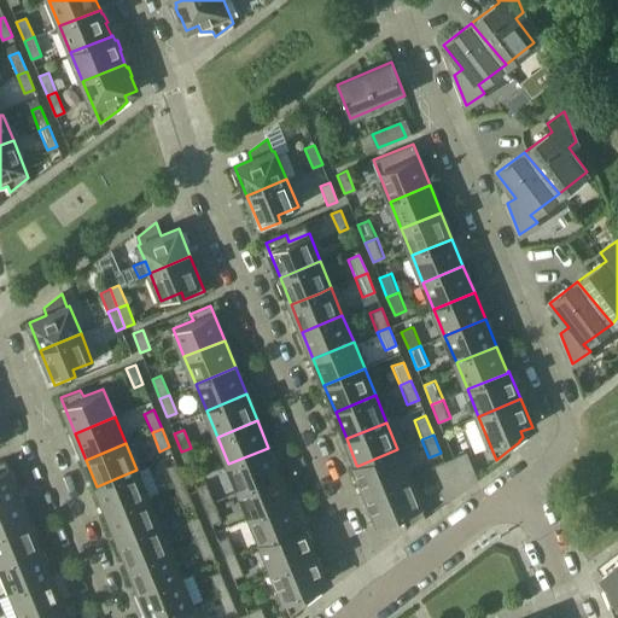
[(199,467),(191,448),(181,452),(190,471),(199,467)]
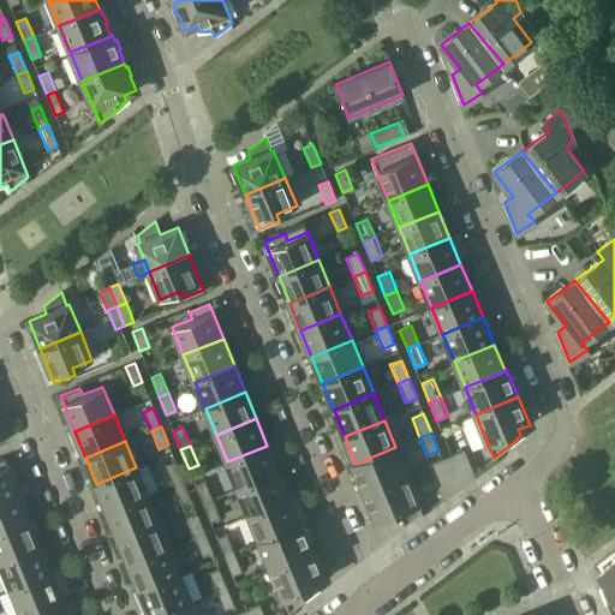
[(278,472),(267,446),(227,461),(238,488),(278,472)]
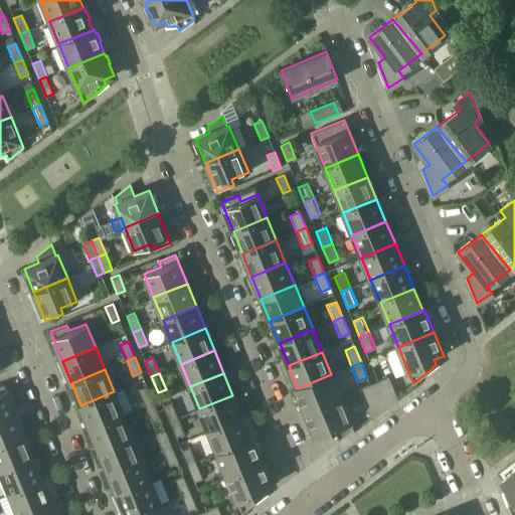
[(298,388),(297,387),(296,387),(305,411),(340,396),(331,374),(298,388)]
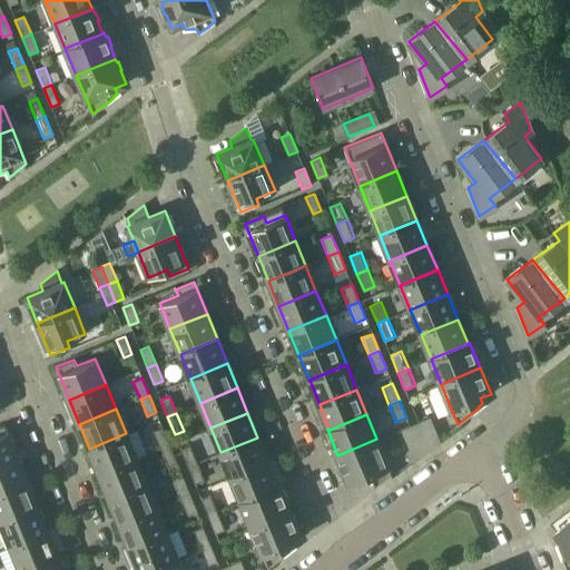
[(429,418),(418,422),(428,446),(438,439),(429,418)]
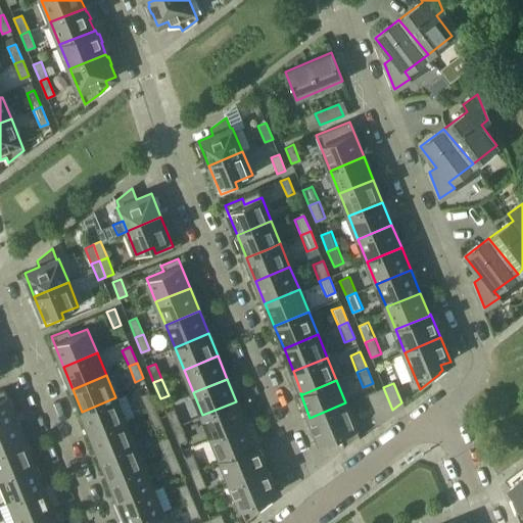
[(0,425),(16,420),(4,389),(0,390),(0,425)]
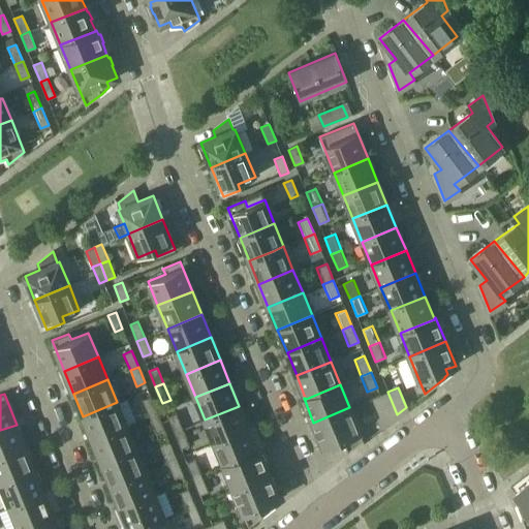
[(391,419),(380,395),(370,399),(381,427),(391,419)]
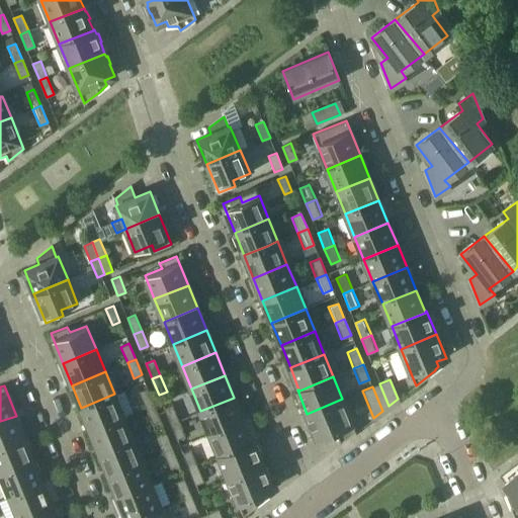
[(154,405),(147,389),(140,392),(146,408),(154,405)]
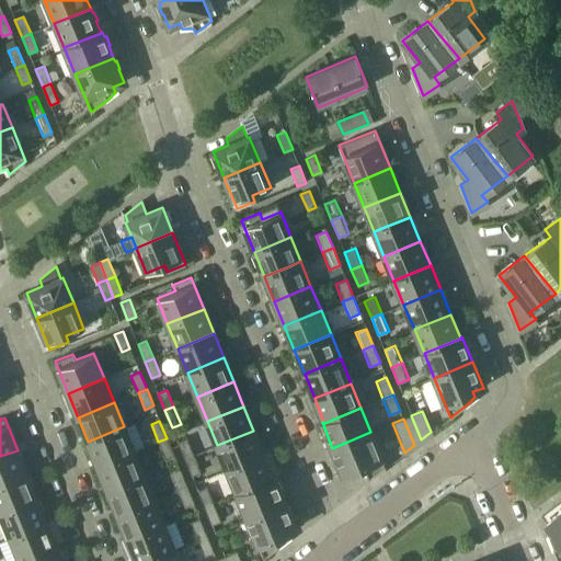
[(124,426),(88,442),(98,466),(134,451),(124,426)]
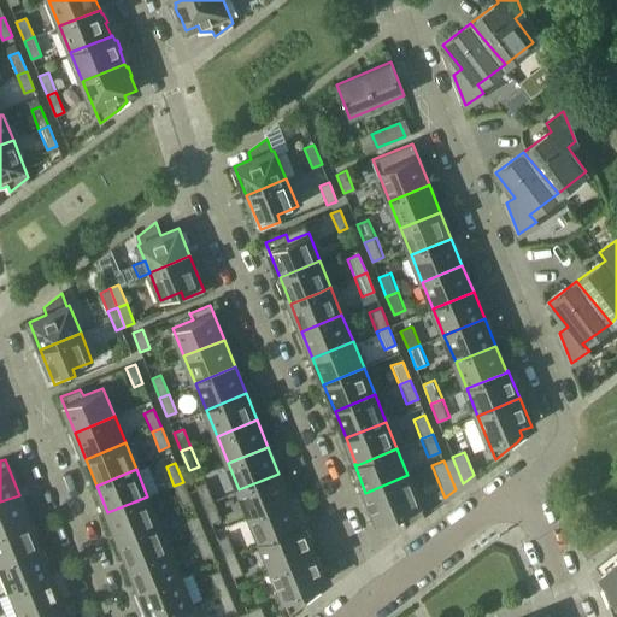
[(278,474),(239,489),(250,517),(291,500),(278,474)]
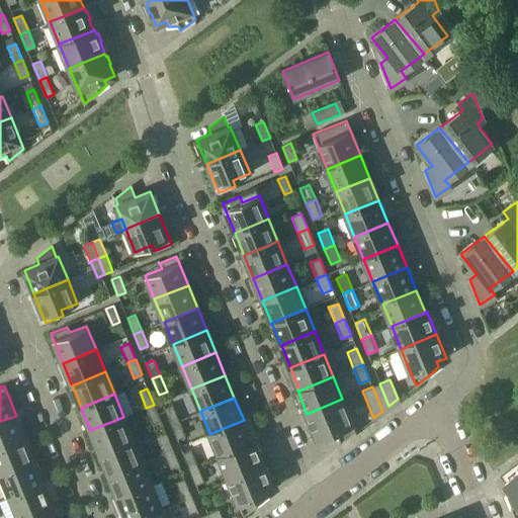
[(355,431),(342,399),(307,414),(317,437),(326,433),(328,438),(332,438),(333,438),(338,438),(340,442),(355,431)]
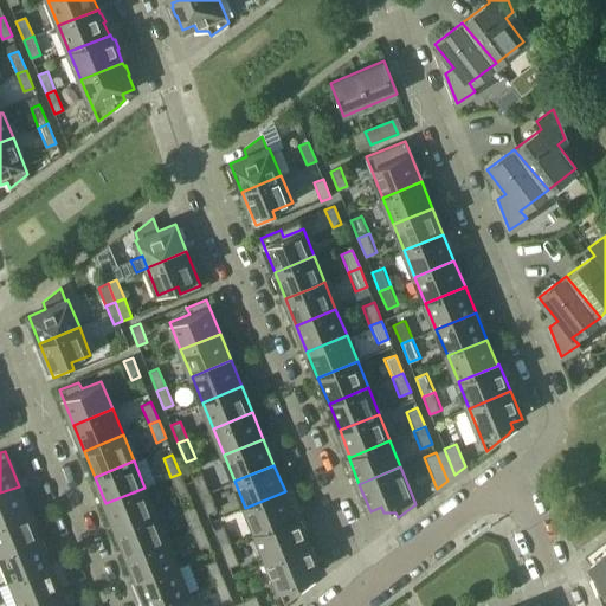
[(180,474),(171,477),(178,495),(187,491),(180,474)]
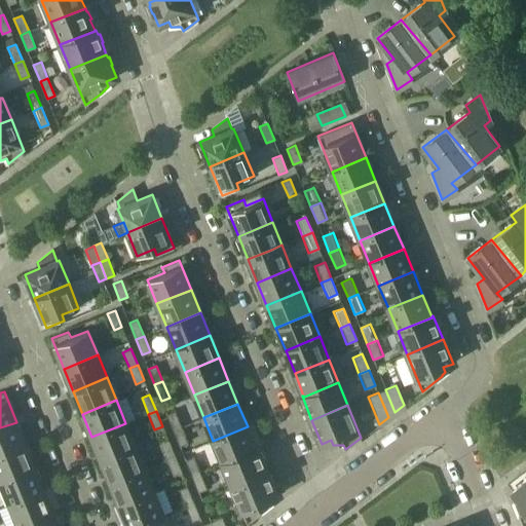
[(166,414),(174,430),(181,426),(175,411),(166,414)]
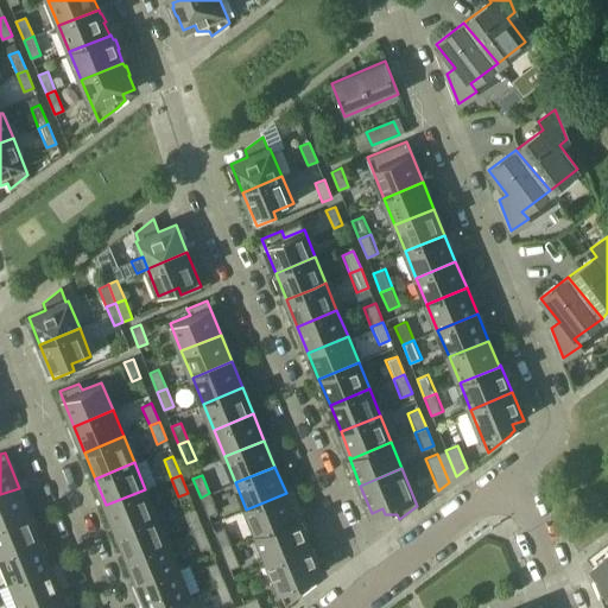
[(19,488),(0,494),(0,525),(30,514),(19,488)]
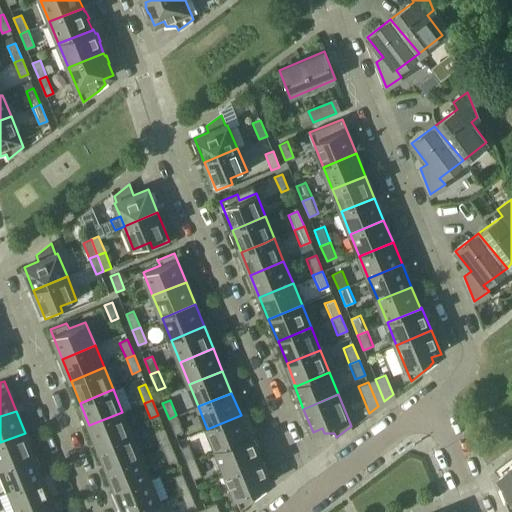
[(122,412),(89,425),(98,447),(132,434),(122,412)]
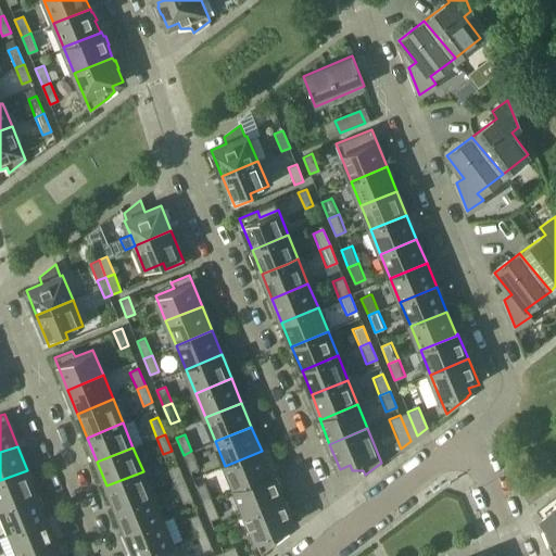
[(191,451),(184,455),(190,471),(199,468),(191,451)]
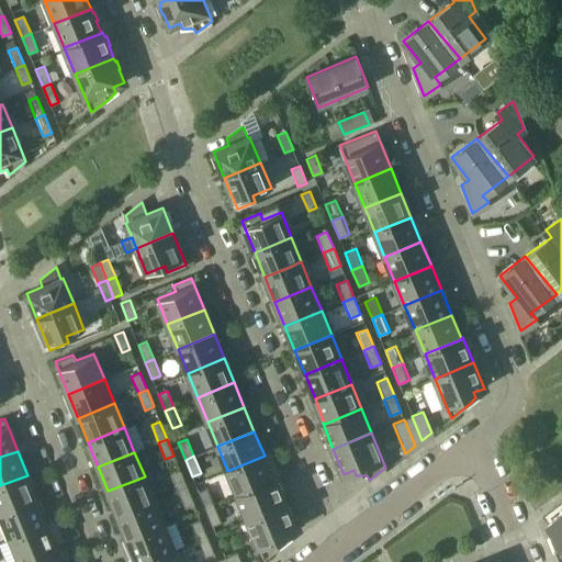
[(265,456),(227,471),(237,495),(274,480),(273,479),(265,456)]
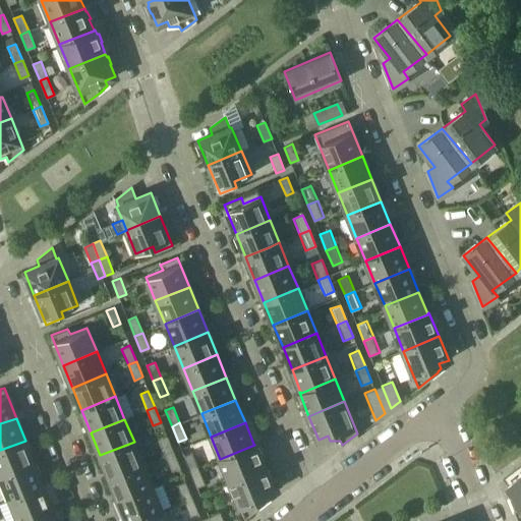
[(173,452),(167,436),(159,439),(165,455),(173,452)]
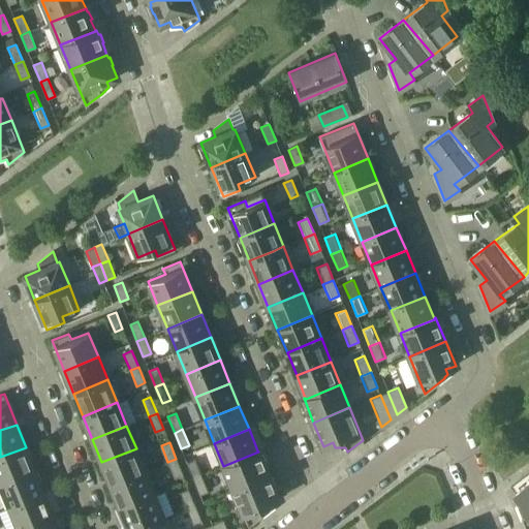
[(35,470),(26,447),(0,457),(0,483),(0,485),(35,470)]
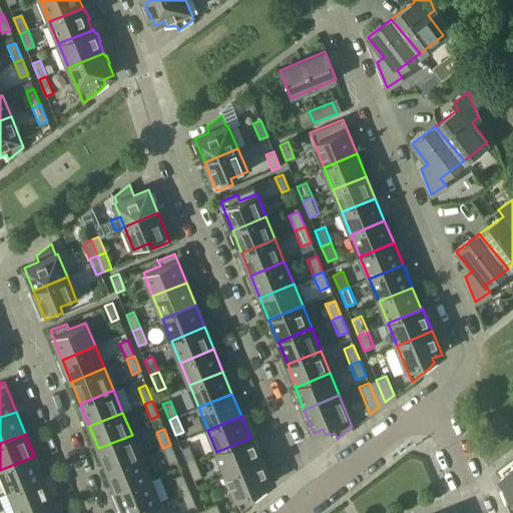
[(132,435),(98,448),(107,471),(141,457),(132,435)]
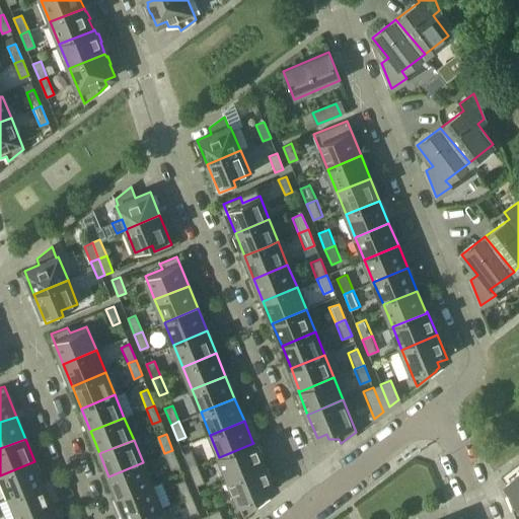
[(253,443),(219,457),(228,479),(265,465),(254,442),(252,442),(253,443)]
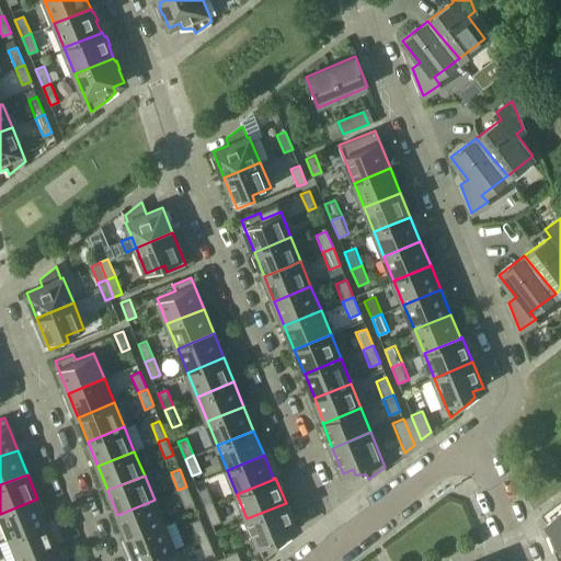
[(193,503),(186,487),(178,490),(185,507),(193,503)]
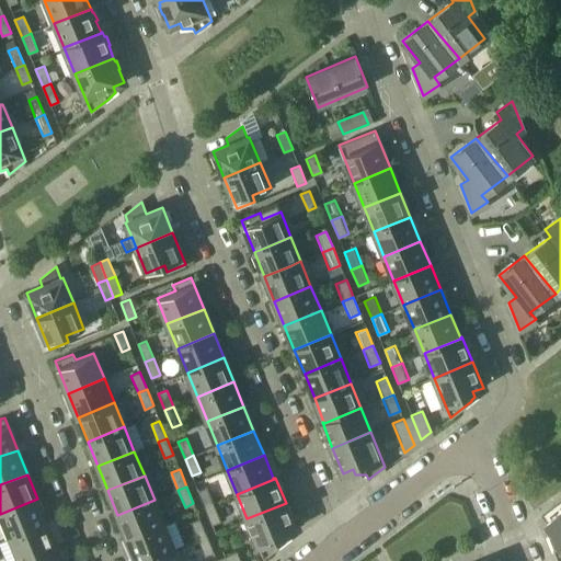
[(197,491),(205,507),(214,504),(206,487),(197,491)]
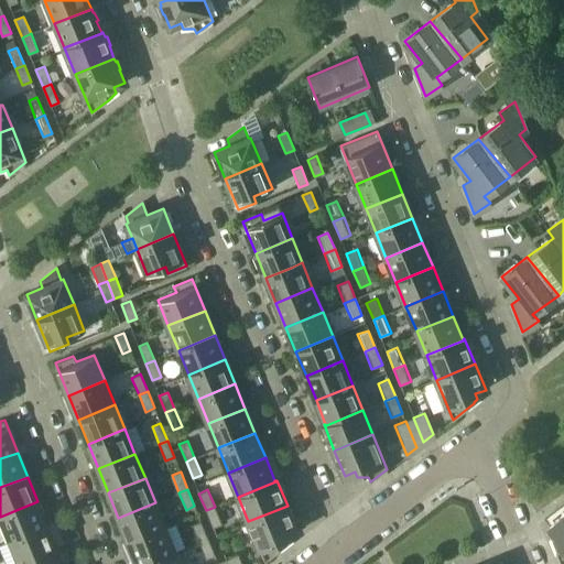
[(38,501),(0,517),(11,541),(47,525),(38,501)]
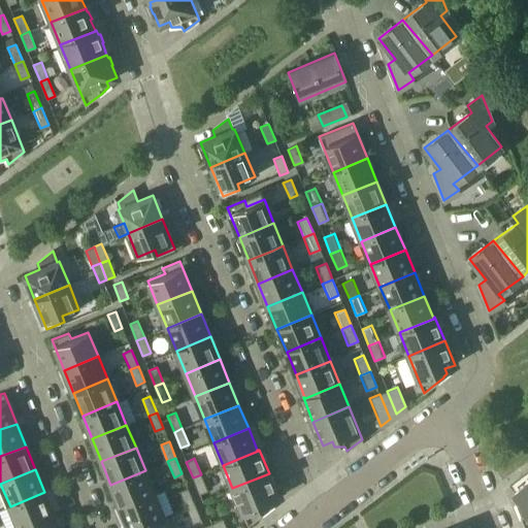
[(145,470),(110,485),(120,507),(155,493),(145,470)]
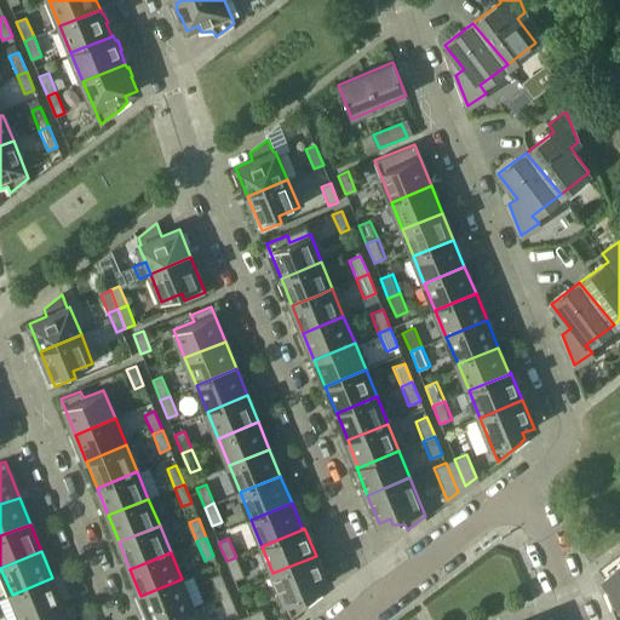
[(316,556),(273,573),(291,618),(315,598),(319,595),(316,589),(327,584),(316,556)]
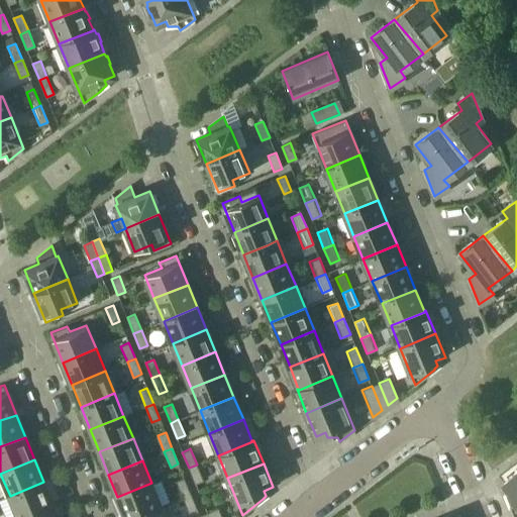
[(197,464),(189,468),(195,484),(203,481),(197,464)]
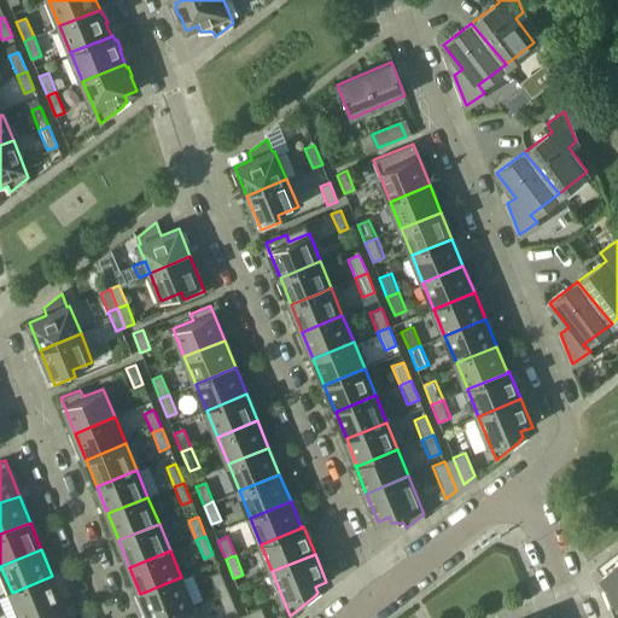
[(617,617),(617,565),(602,578),(610,589),(605,593),(607,598),(606,599),(608,605),(613,617),(617,617)]
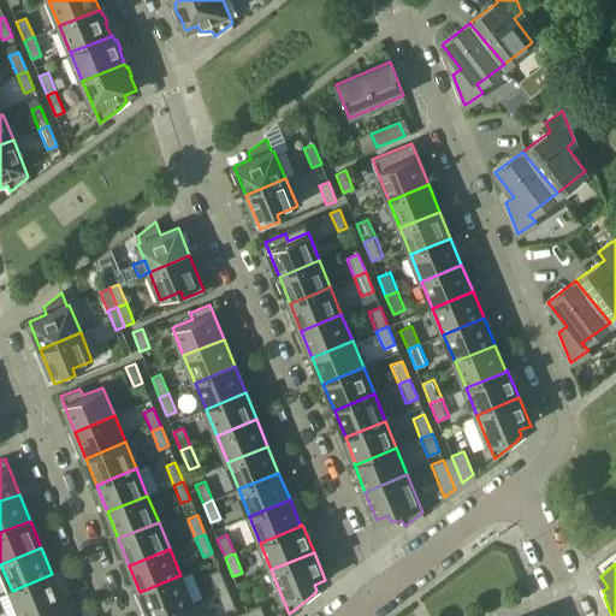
[(226,587),(219,569),(209,573),(218,592),(226,587)]
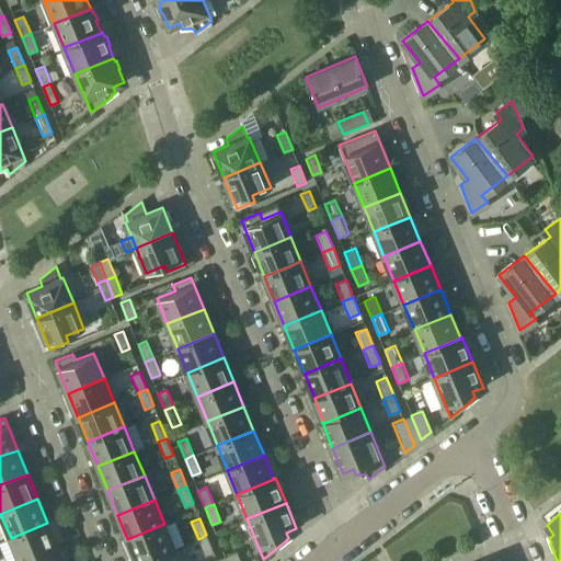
[(47,523),(11,538),(20,560),(23,560),(57,547),(47,523)]
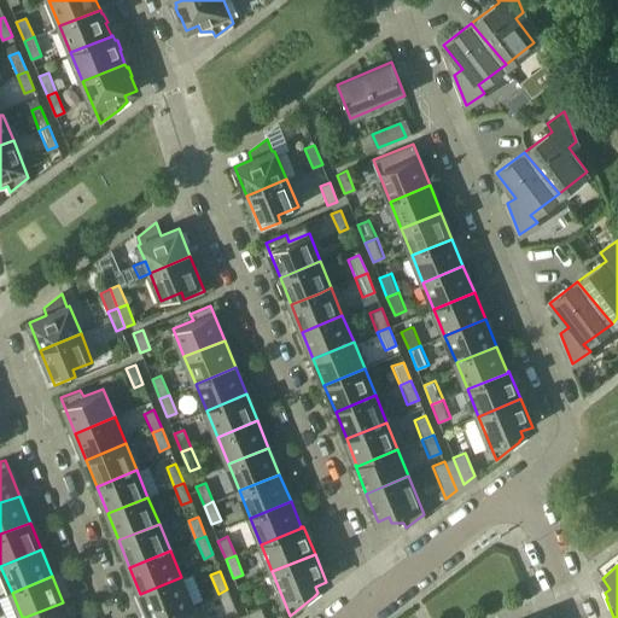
[(140,594),(150,617),(157,617),(192,604),(181,577),(140,594)]
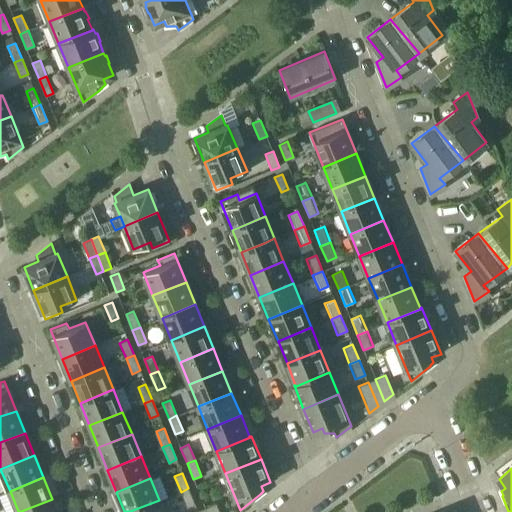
[(188,488),(181,492),(187,507),(195,504),(188,488)]
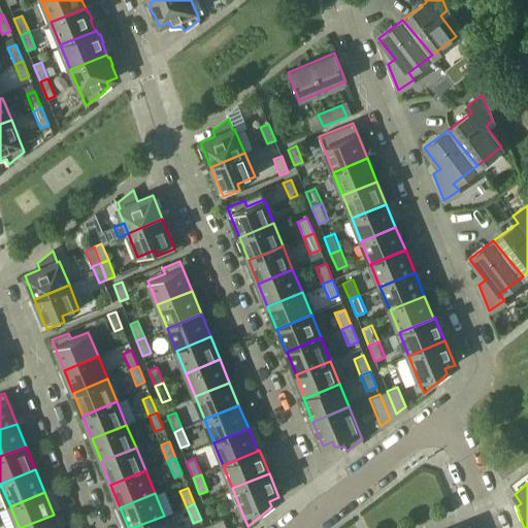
[(59,527),(54,515),(22,527),(59,527)]
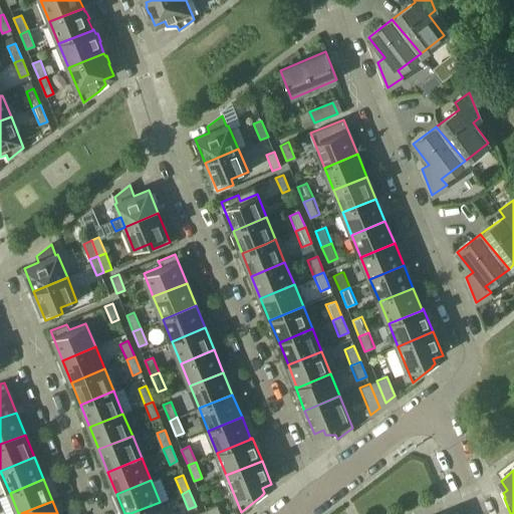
[(131,513),(164,513),(160,502),(131,513)]
